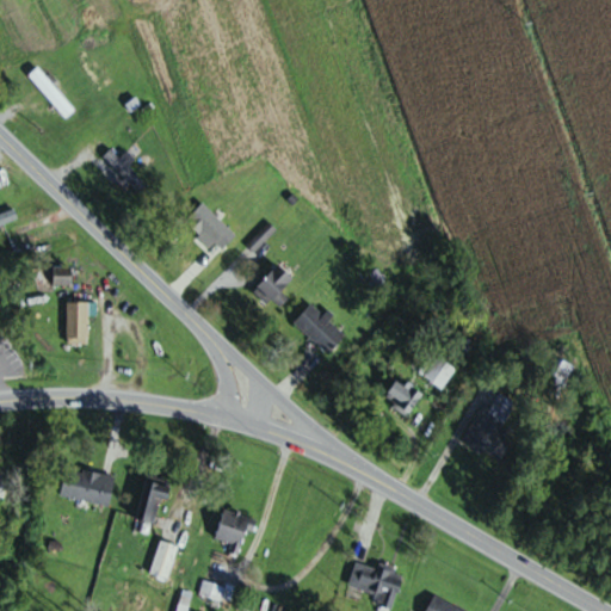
[(31,75),(65,121),(74,113),(41,68),(31,75)]
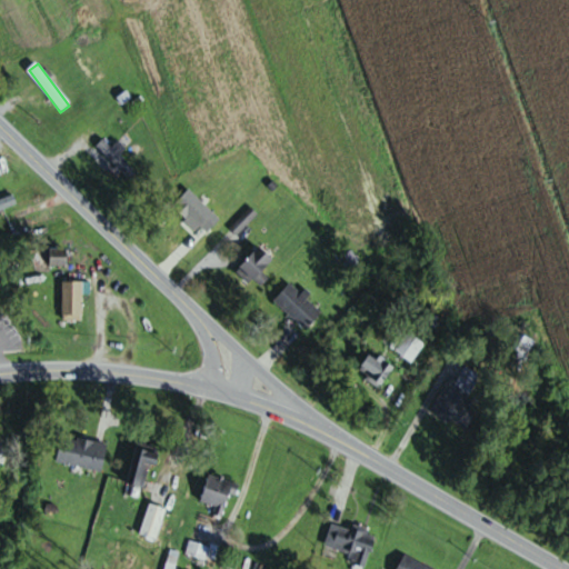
[(120,155),(127,149),(119,141),(112,148),(103,139),(97,146),(130,179),(137,172),(120,155)]
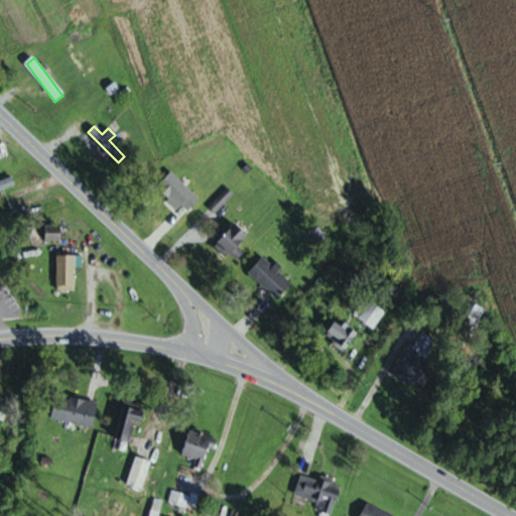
[(0,190),(15,184),(12,176),(0,180),(0,190)]
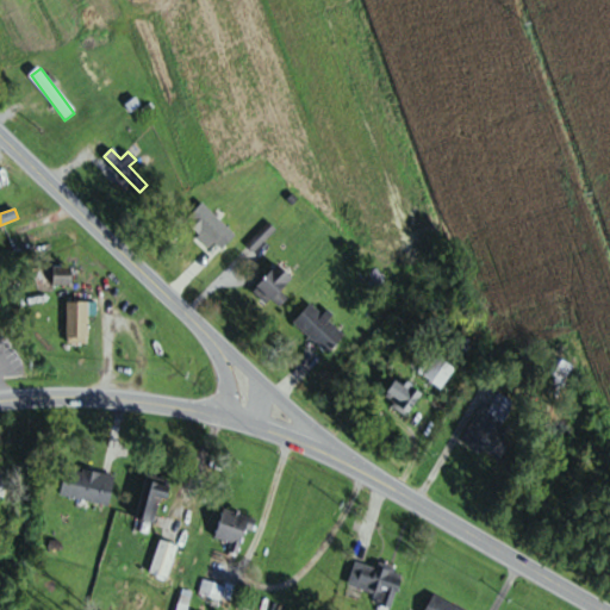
[(204,232),(211,240),(201,249),(211,257),(241,228),(225,211),(204,232)]
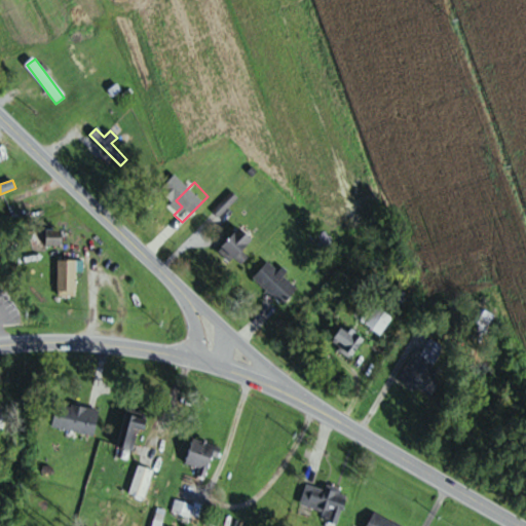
[(236,196),(229,191),(215,213),(222,218),(236,196)]
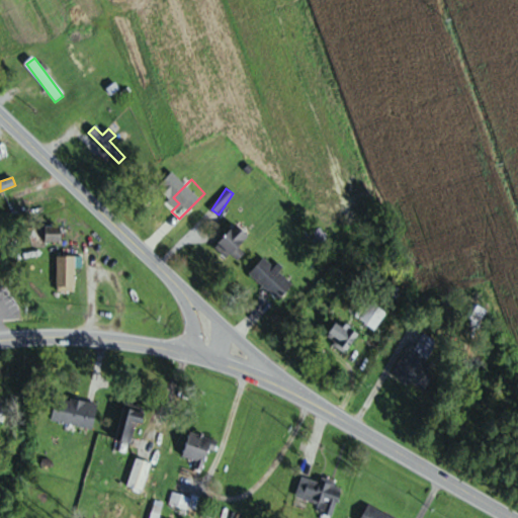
[(245,253),(239,246),(249,237),(238,225),(214,246),(227,259),(231,255),(237,261),(245,253)]
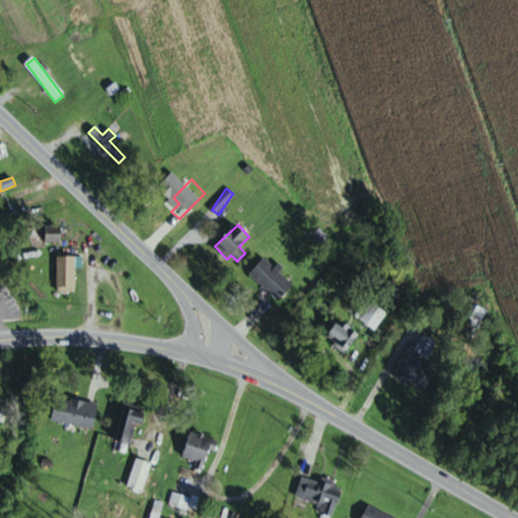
[(62,241),(62,226),(46,226),(46,241),(62,241)]
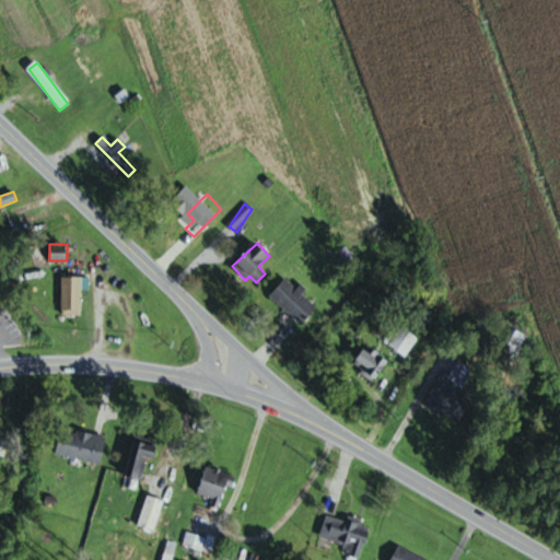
[(82,289),(90,289),(90,276),(61,276),(61,315),(82,315),(82,289)]
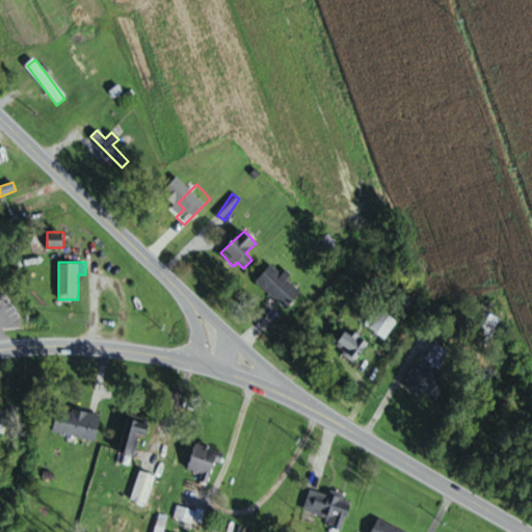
[(300,293),(272,264),(257,280),(285,309),(300,293)]
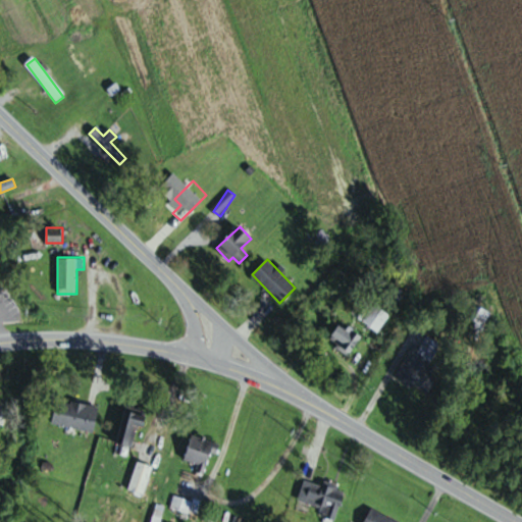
[(378,331),(389,314),(363,298),(352,315),(378,331)]
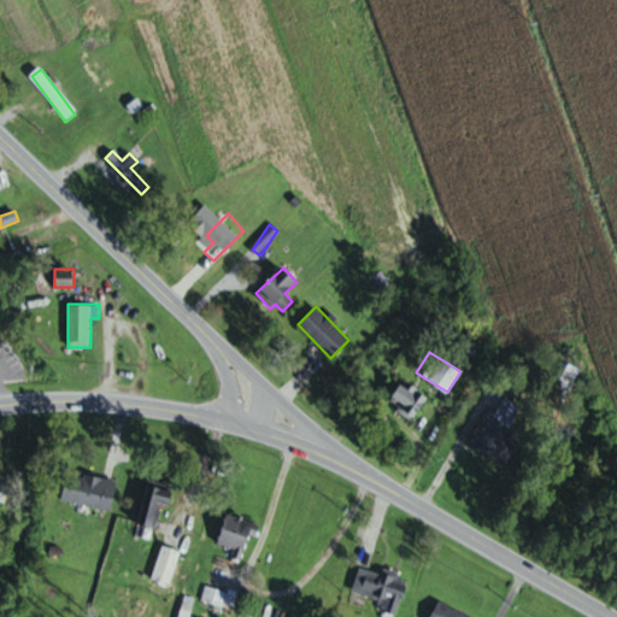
[(581,369),(564,362),(550,393),(566,400),(581,369)]
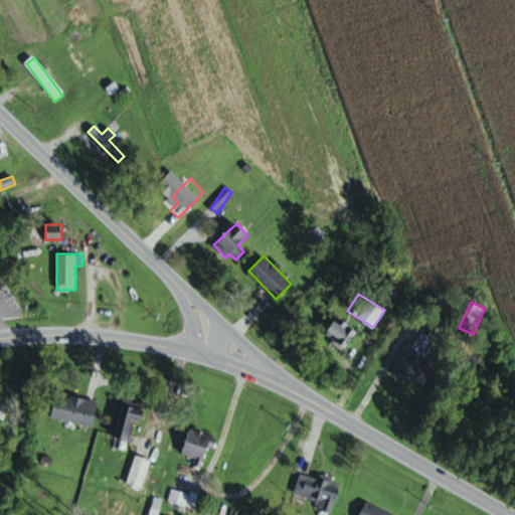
[(346,350),(356,331),(335,319),(324,338),(346,350)]
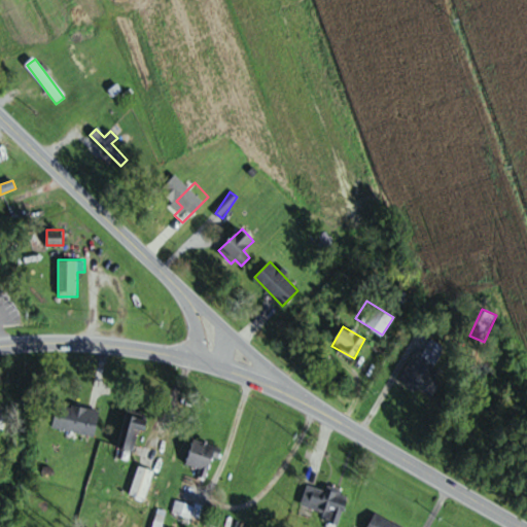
[(415,347),(399,381),(433,396),(442,379),(430,374),(444,346),(429,339),(424,351),(415,347)]
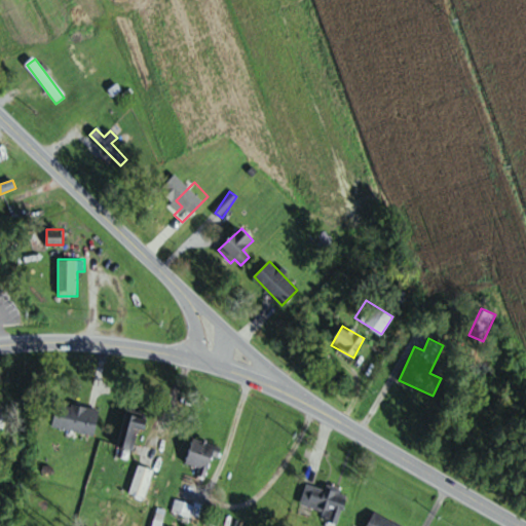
[(52,427),(95,436),(100,411),(58,402),(52,427)]
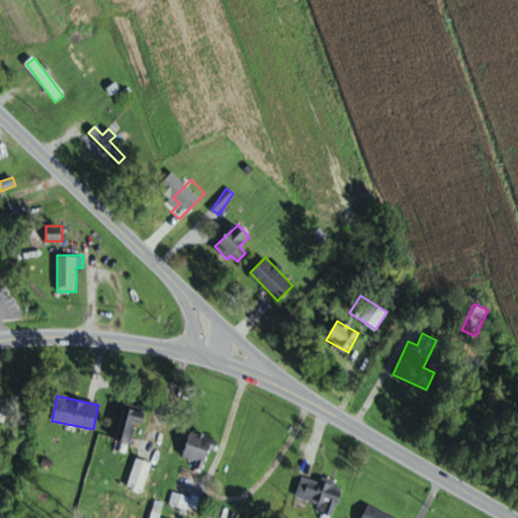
[(131,445),(146,414),(130,406),(114,437),(131,445)]
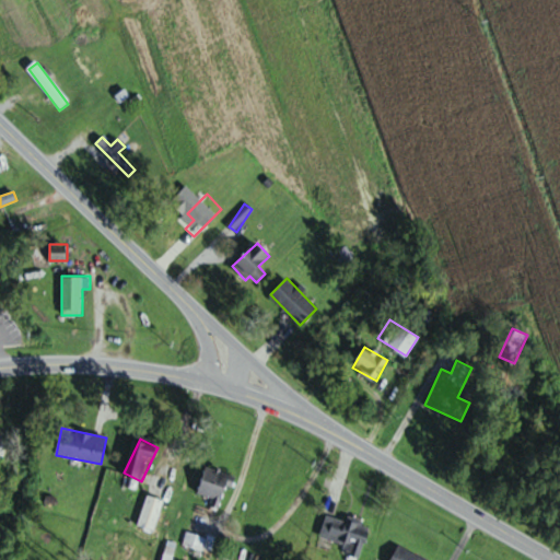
[(236,476),(207,466),(197,494),(209,498),(207,505),(219,510),(228,486),(233,487),(236,476)]
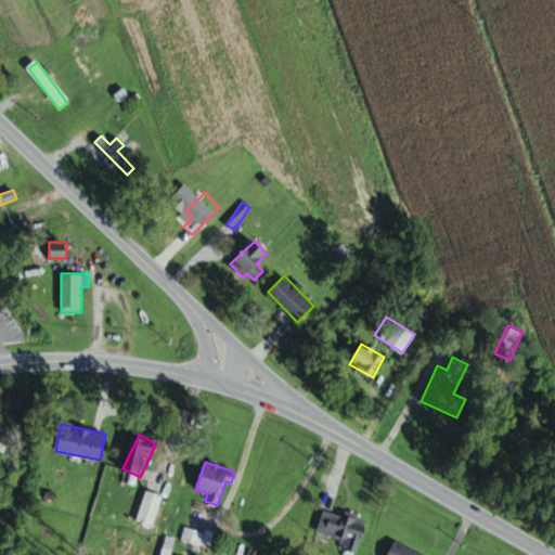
[(163,498),(147,491),(136,520),(151,527),(163,498)]
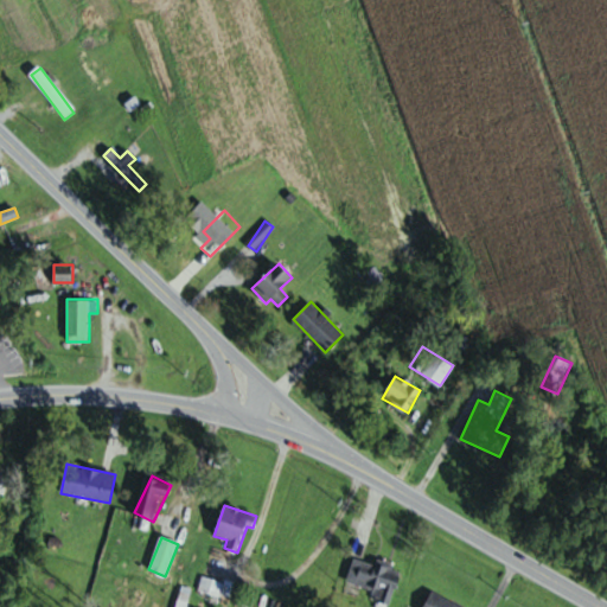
[(347,583),(374,592),(371,601),(391,606),(402,572),(355,558),(347,583)]
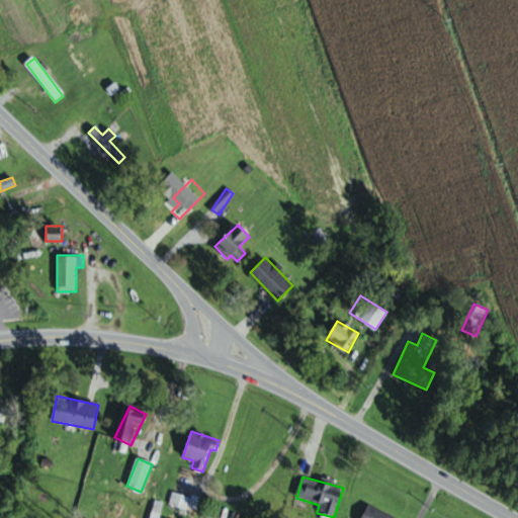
[(186,511),(190,498),(172,493),(169,506),(186,511)]
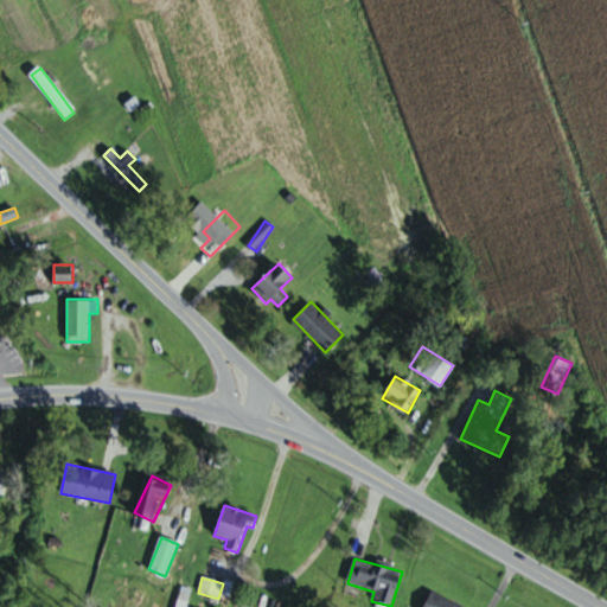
[(186,606),(189,589),(179,588),(176,606),(186,606)]
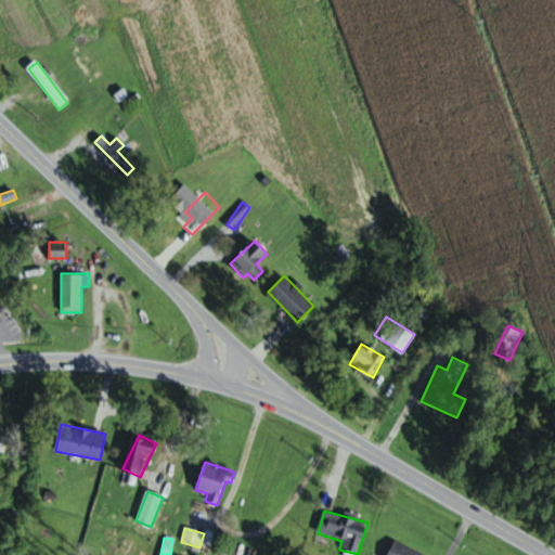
[(387,554),(421,554),(394,542),(387,554)]
